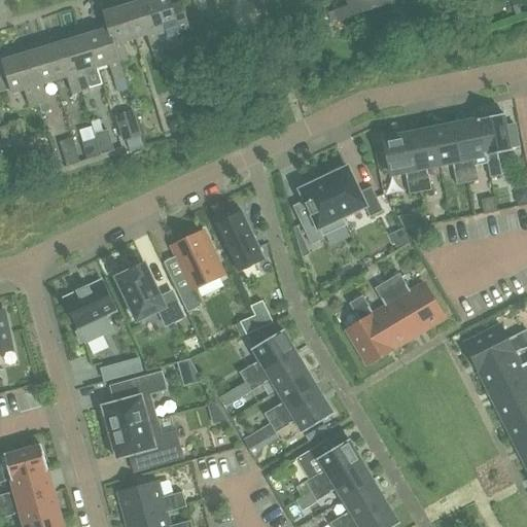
[(119,0),(102,6),(107,22),(119,62),(120,62),(130,59),(125,41),(136,37),(124,0),(119,0)]
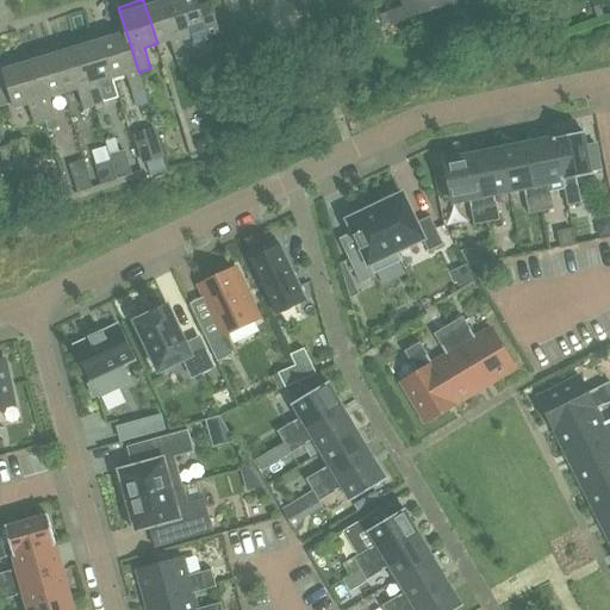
[(170,0),(143,0),(157,43),(172,39),(181,70),(190,68),(186,56),(188,56),(170,0)]
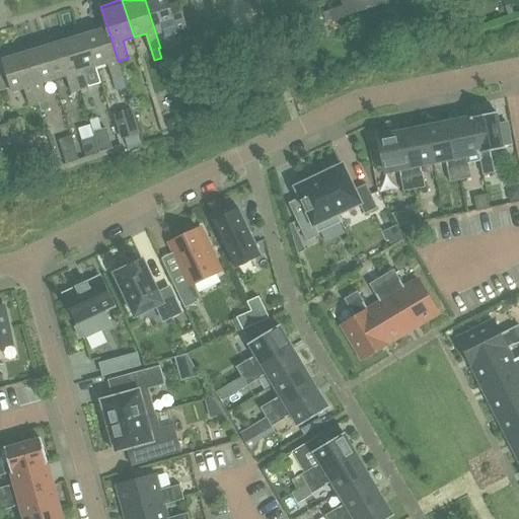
[(168,0),(145,0),(160,48),(191,38),(179,2),(170,5),(168,0)]
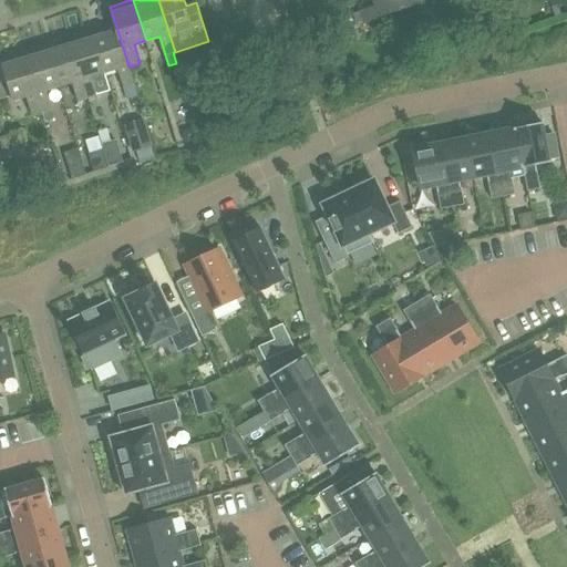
[(361,13),(364,22),(426,2),(425,0),(374,0),(378,8),(361,13)]
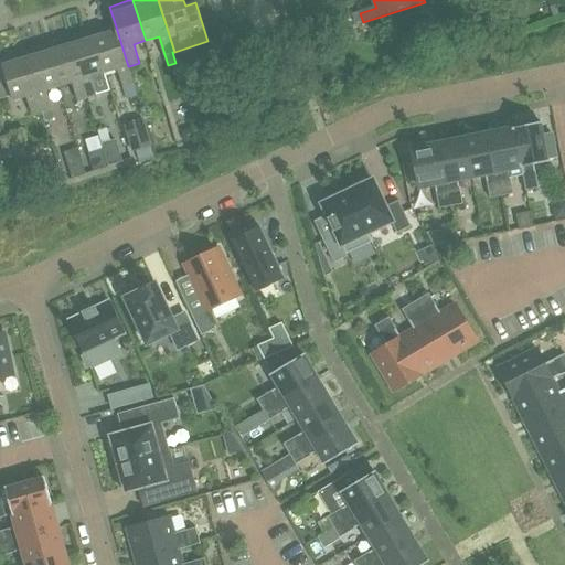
[(115,23),(93,31),(106,72),(119,67),(125,85),(135,83),(129,66),(128,66),(115,23)]
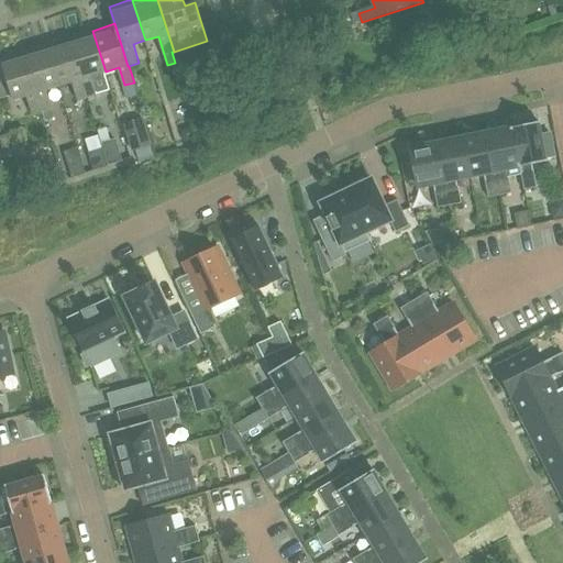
[(106,72),(92,31),(69,37),(88,96),(111,89),(106,72)]
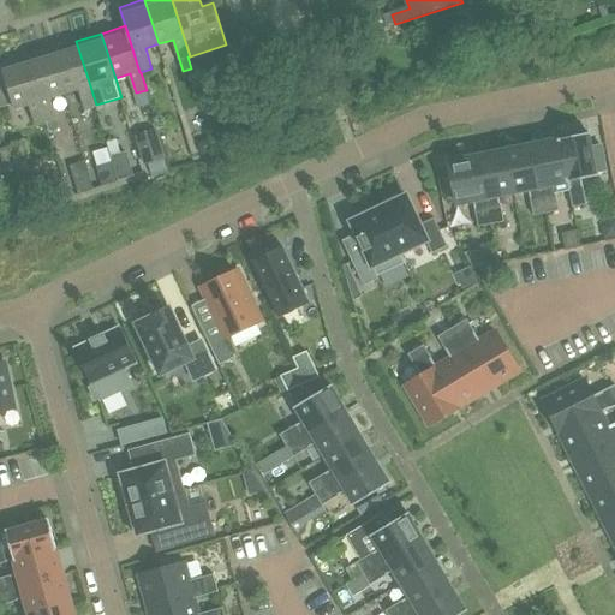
[(76,41),(52,48),(65,93),(79,89),(85,108),(96,105),(76,41)]
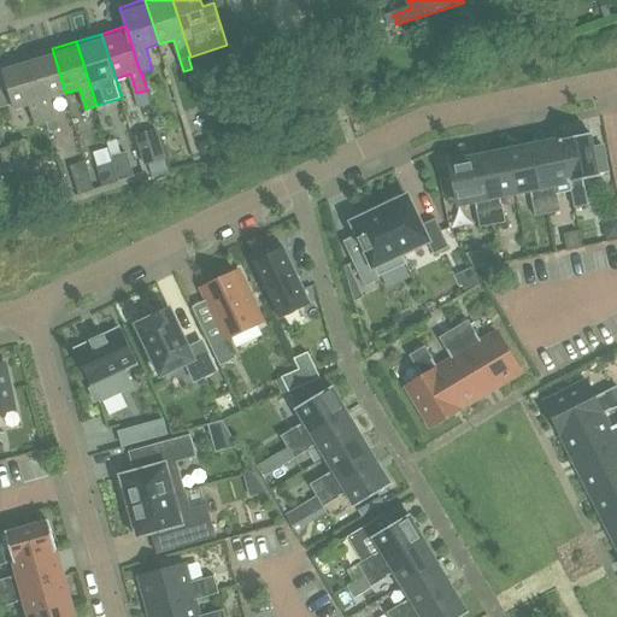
[(27,57),(47,121),(57,118),(51,98),(65,93),(52,48),(27,57)]
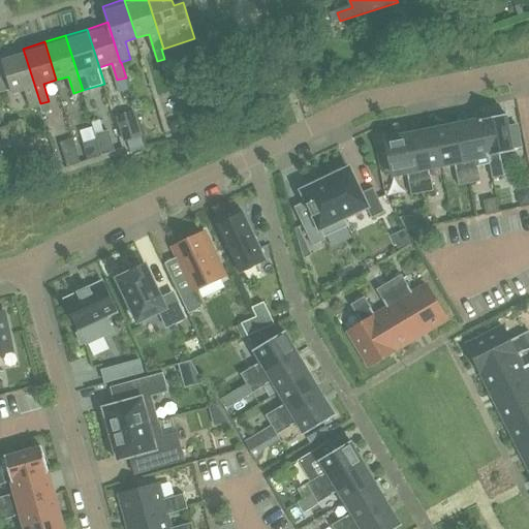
[(31,106),(40,103),(23,49),(2,55),(14,93),(26,90),(31,106)]
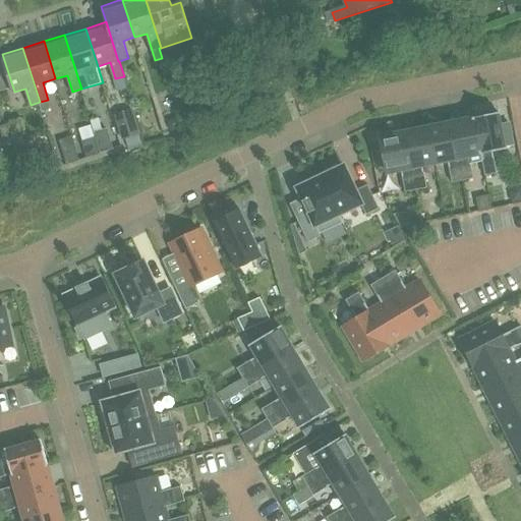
[(221,108),(214,87),(206,89),(212,111),(221,108)]
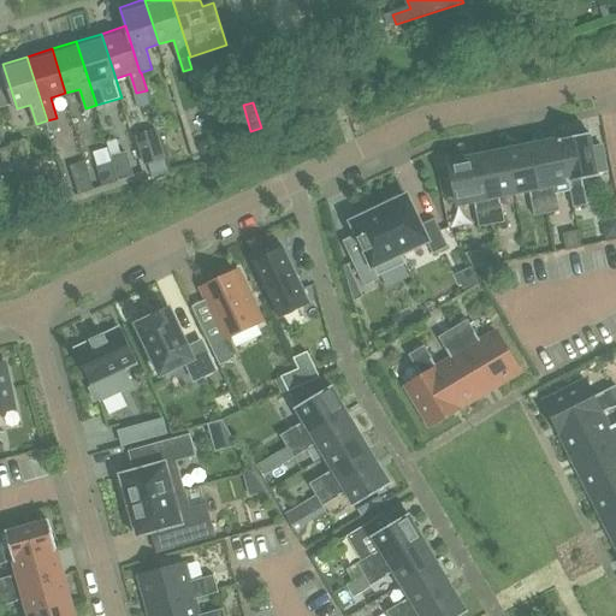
[(57,118),(47,120),(51,132),(60,129),(57,118)]
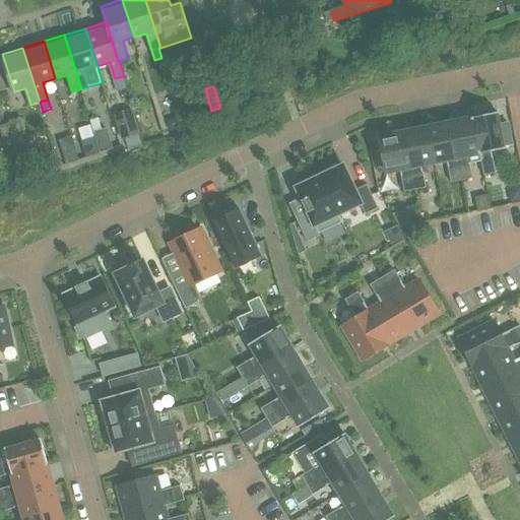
[(138,135),(131,111),(114,116),(122,141),(138,135)]
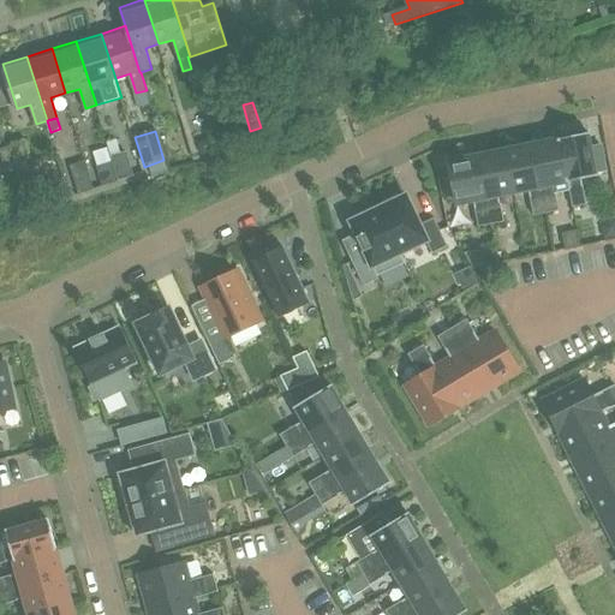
[(589,133),(559,139),(567,183),(573,208),(586,206),(581,180),(597,177),(589,133)]
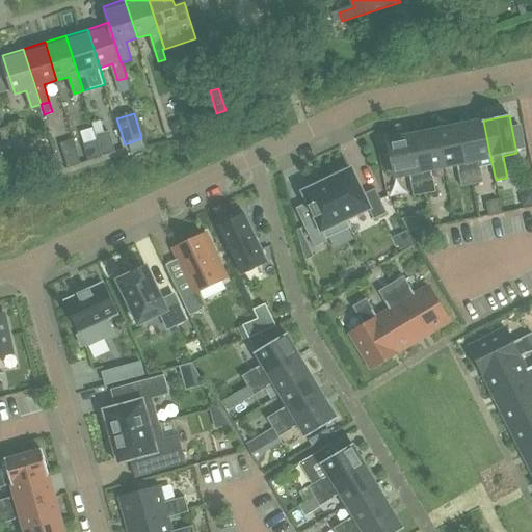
[(210,125),(209,118),(193,123),(194,129),(210,125)]
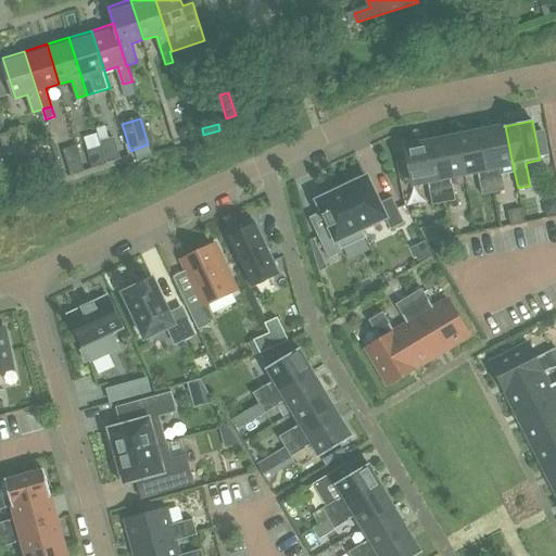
[(505,126),(482,131),(494,193),(506,191),(501,167),(513,165),(505,126)]
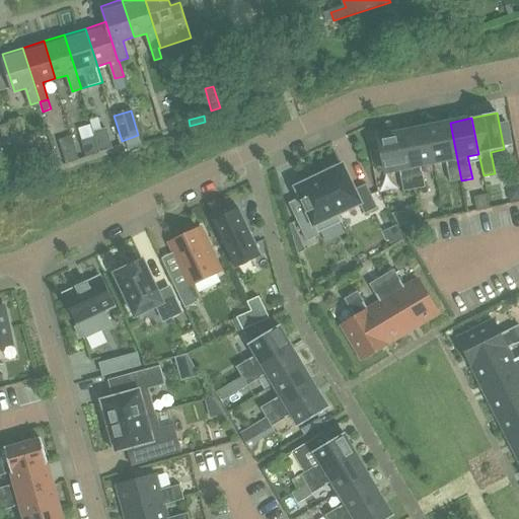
[(0,126),(0,128),(4,140),(25,134),(21,120),(0,126)]
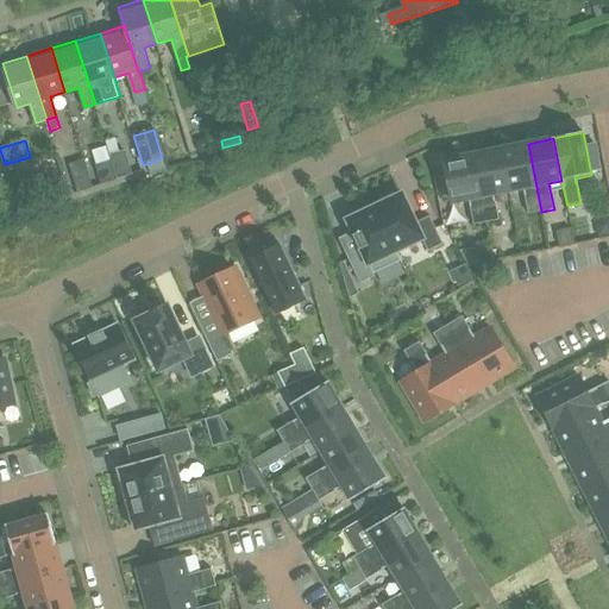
[(211,151),(209,144),(198,148),(200,155),(211,151)]
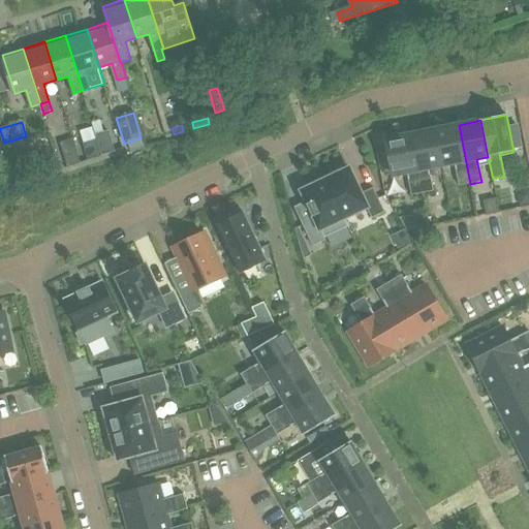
[(459,125),(435,130),(441,166),(455,164),(459,186),(470,184),(459,125)]
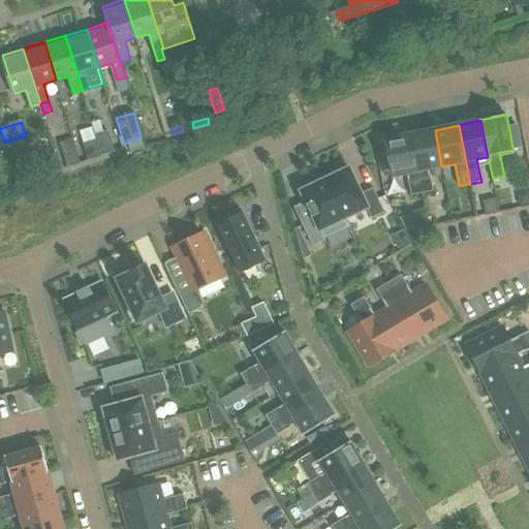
[(435,130),(410,134),(423,193),(434,191),(429,169),(441,166),(435,130)]
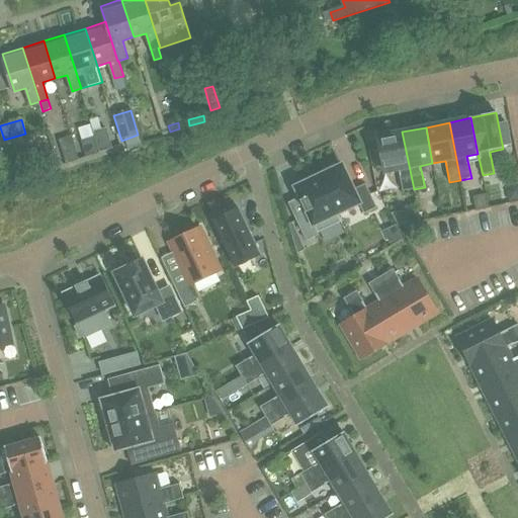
[(95,132),(96,137),(100,151),(112,147),(106,128),(95,132)]
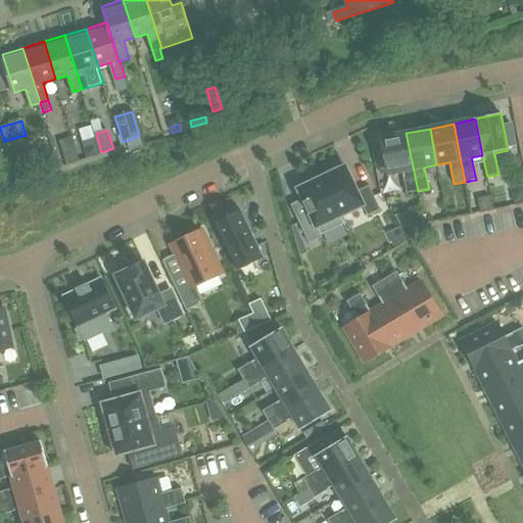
[(407,194),(418,191),(406,133),(381,138),(389,175),(402,172),(407,194)]
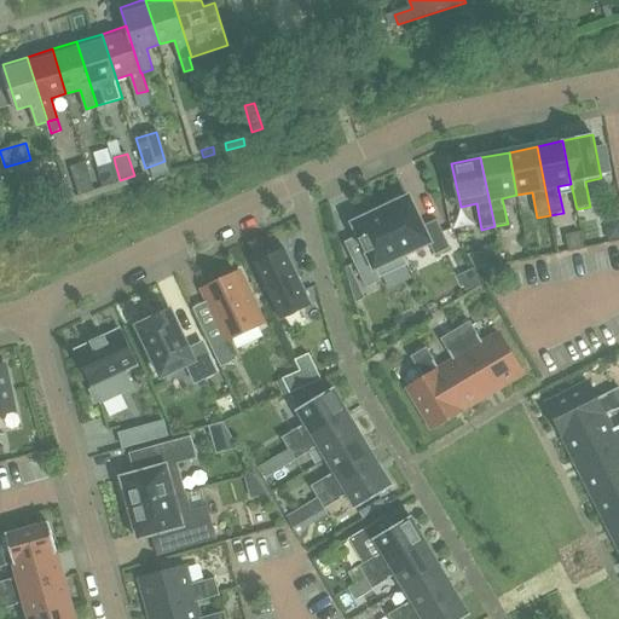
[(85,162),(70,167),(79,195),(93,190),(85,162)]
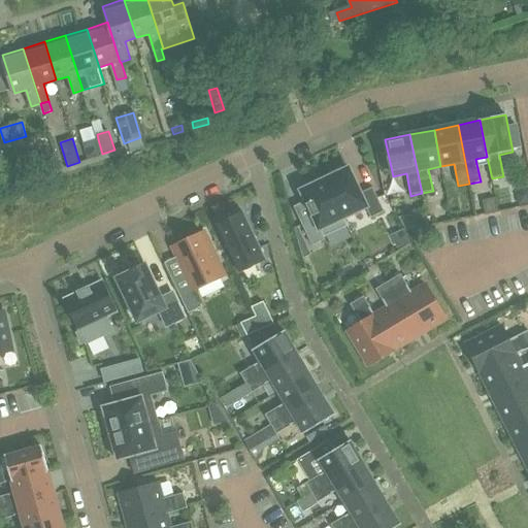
[(85,143),(84,143),(88,159),(102,154),(98,139),(85,143)]
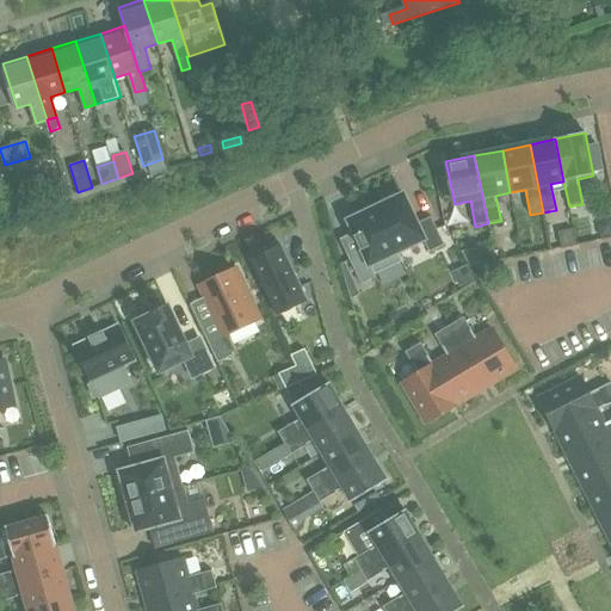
[(62,178),(47,183),(53,203),(69,198),(62,178)]
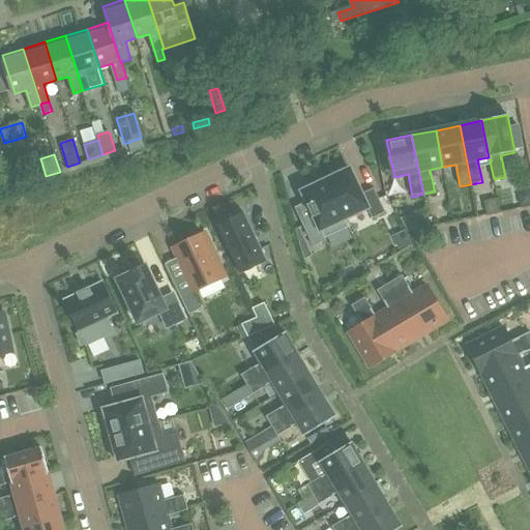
[(343,168),(324,176),(344,218),(367,208),(373,218),(385,212),(375,189),(362,196),(350,170),(345,172),(343,168)]
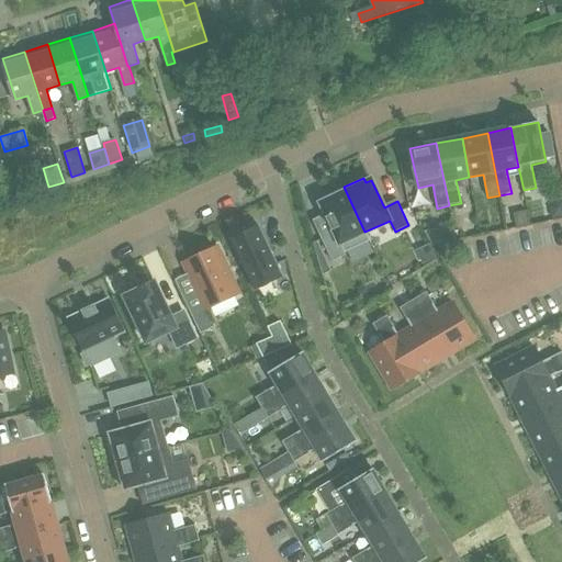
[(364,232),(344,187),(324,197),(326,201),(322,204),(328,217),(327,218),(334,231),(321,237),(333,262),(346,256),(345,254),(370,242),(364,232)]
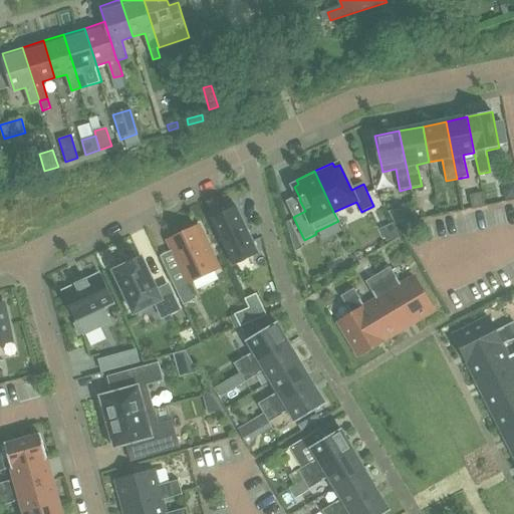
[(472,202),(473,209),(485,206),(483,200),(472,202)]
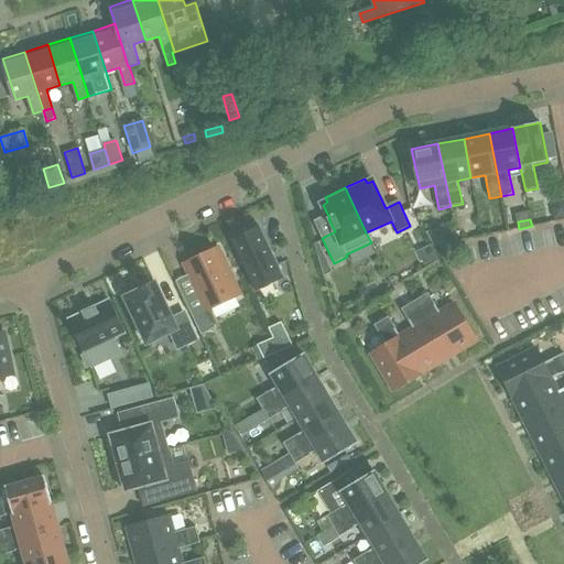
[(256,291),(284,278),(260,228),(256,229),(255,226),(235,236),(236,239),(231,241),(256,291)]
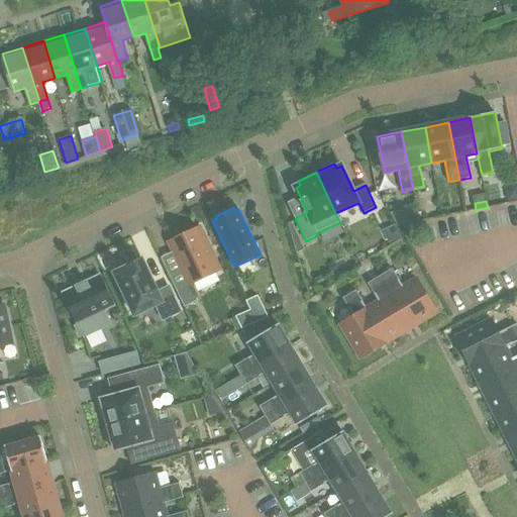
[(191,283),(220,270),(200,227),(169,241),(181,267),(169,272),(185,306),(198,299),(191,283)]
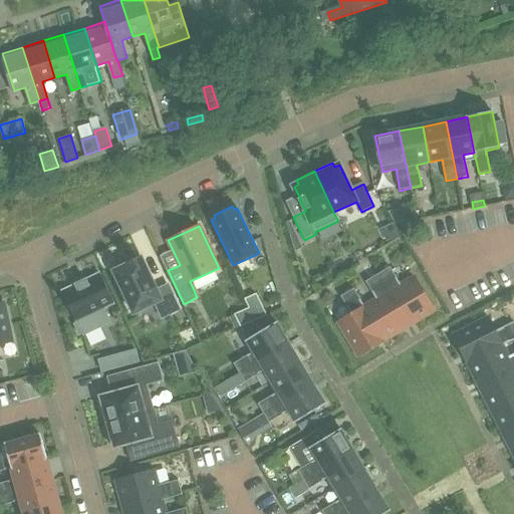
[(134,313),(161,300),(168,315),(180,309),(169,286),(158,291),(142,258),(127,264),(127,265),(113,271),(124,293),(133,310),(134,313)]
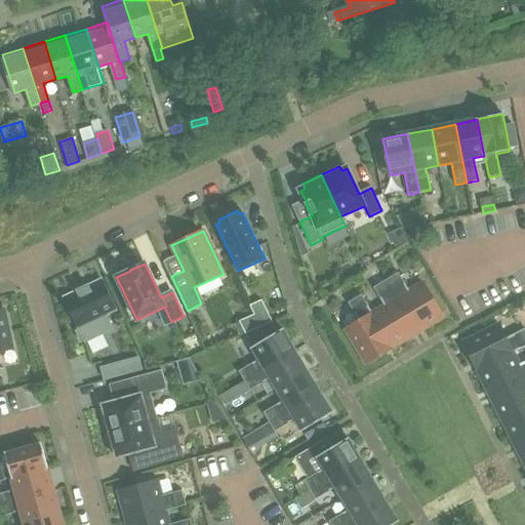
[(398,273),(386,280),(417,333),(444,318),(423,283),(409,291),(398,273)]
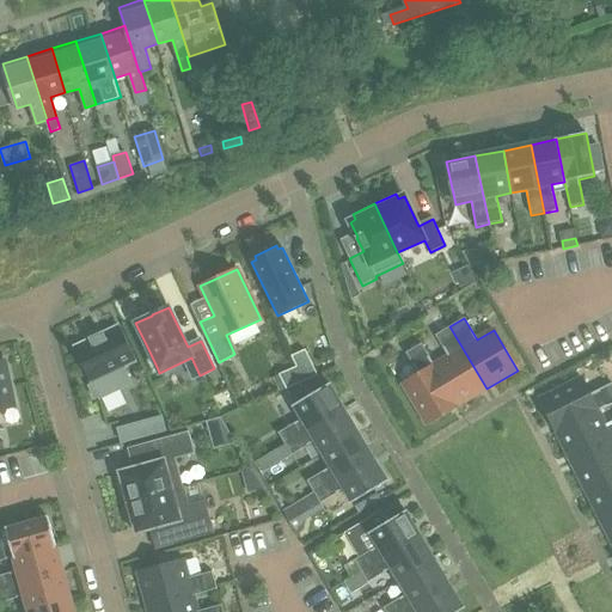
[(104,397),(132,384),(123,367),(135,361),(120,326),(104,334),(103,332),(95,337),(95,338),(79,346),(96,380),(97,383),(93,384),(99,397),(103,395),(104,397)]
